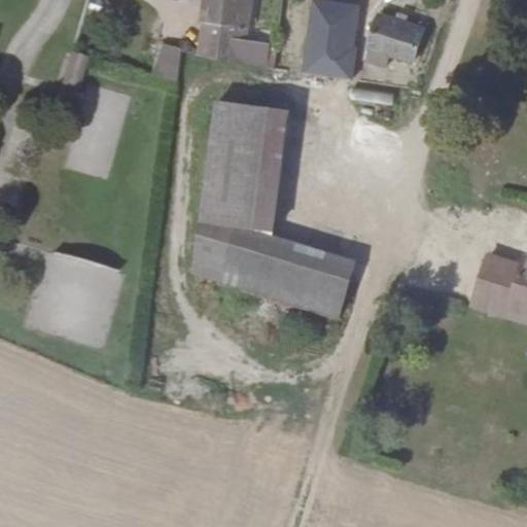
[(203,0),(198,50),(242,59),(249,0),(203,0)]
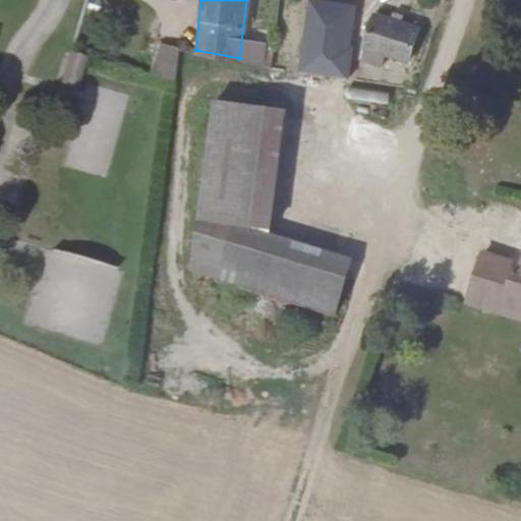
[(365,42),(367,42),(386,49),(410,56),(420,25),(375,10),(365,42)]
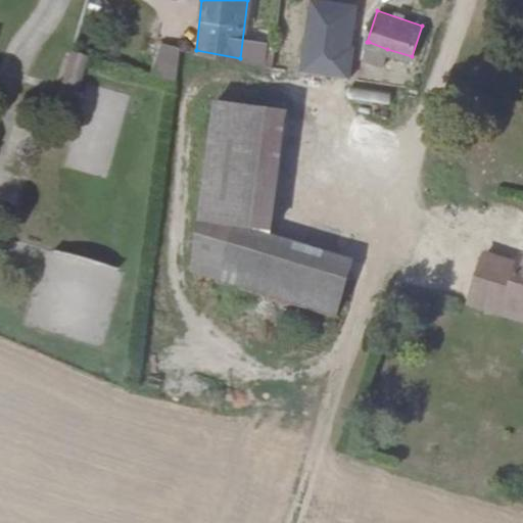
[(387,49),(369,42),(364,56),(382,62),(387,49)]
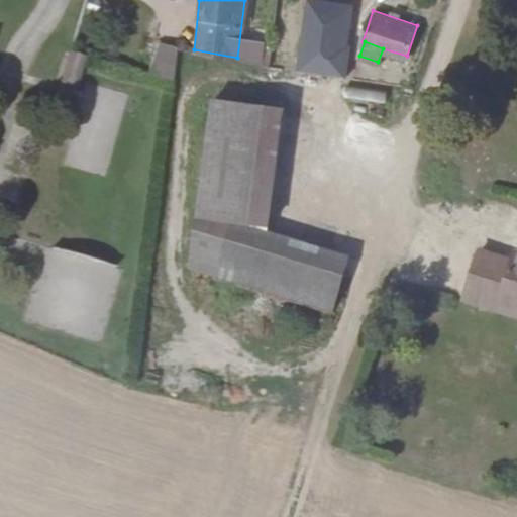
[(152,44),(144,76),(167,82),(175,49),(152,44)]
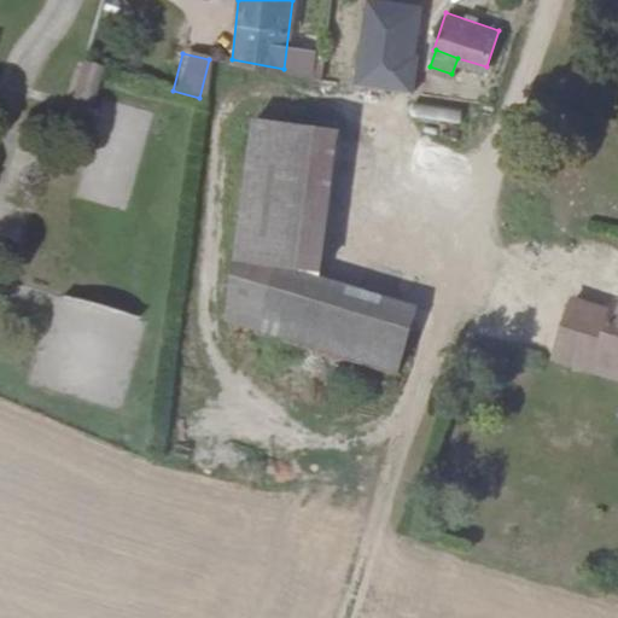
[(375,83),(404,87),(409,59),(382,54),(375,83)]
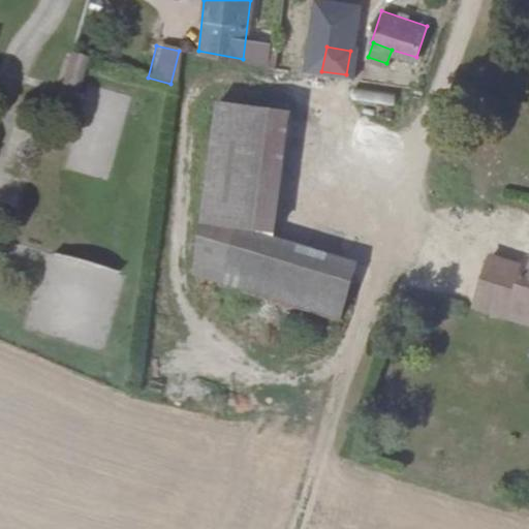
[(87,57),(72,53),(63,85),(79,89),(87,57)]
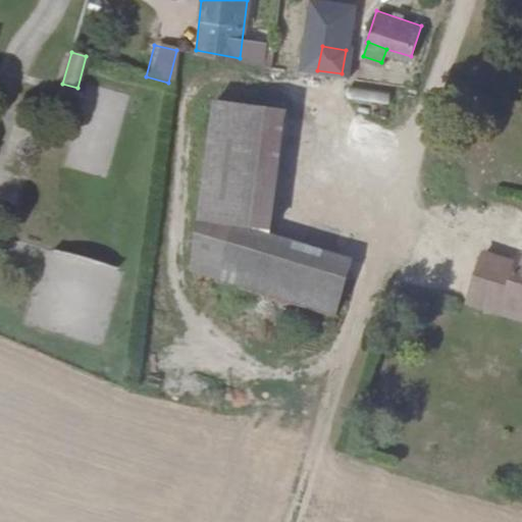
[(348,88),(347,100),(388,104),(389,92),(348,88)]
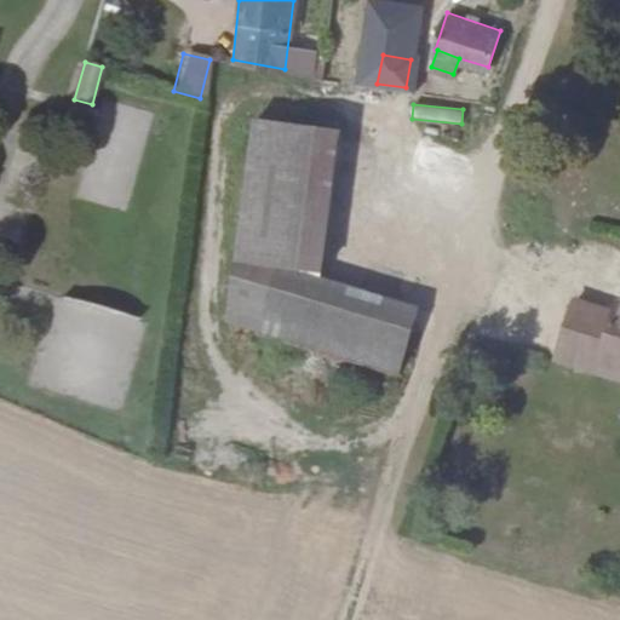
[(202,314),(258,331),(271,285),(277,264),(292,118),(227,109),(202,314)]
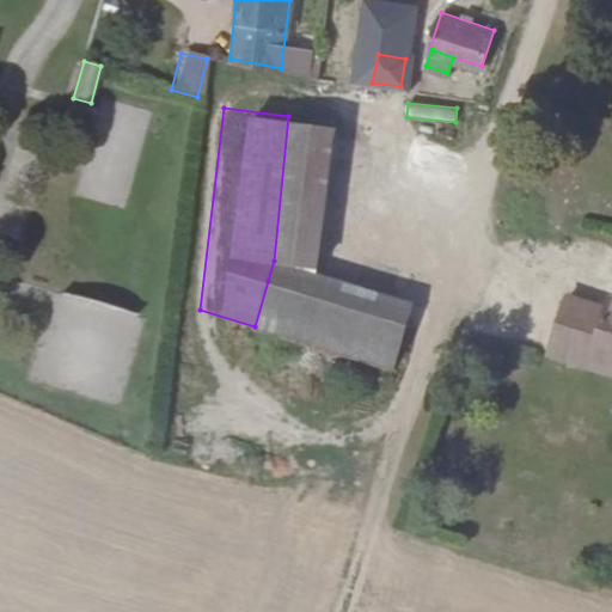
[(288,116),(274,261),(297,264),(314,118),(288,116)]
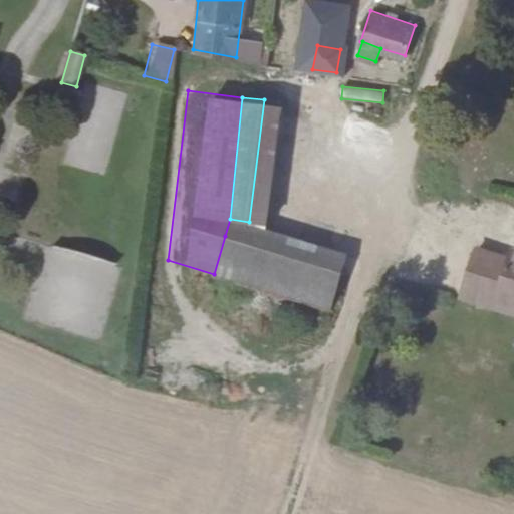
[(107,169),(107,153),(64,153),(63,169),(107,169)]
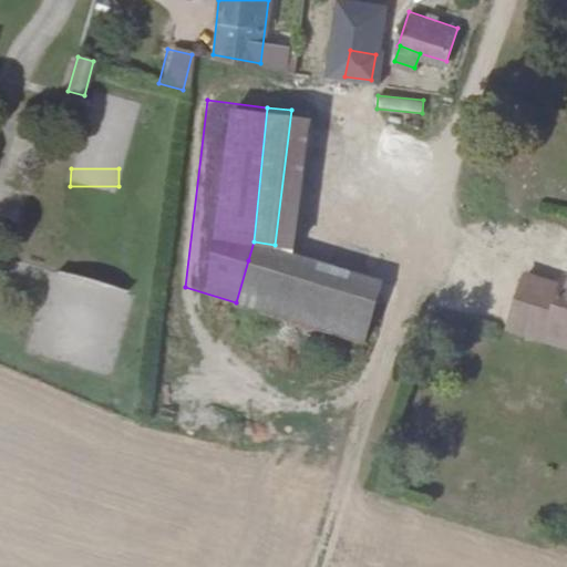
[(248,260),(377,297),(382,277),(254,241),(248,260)]
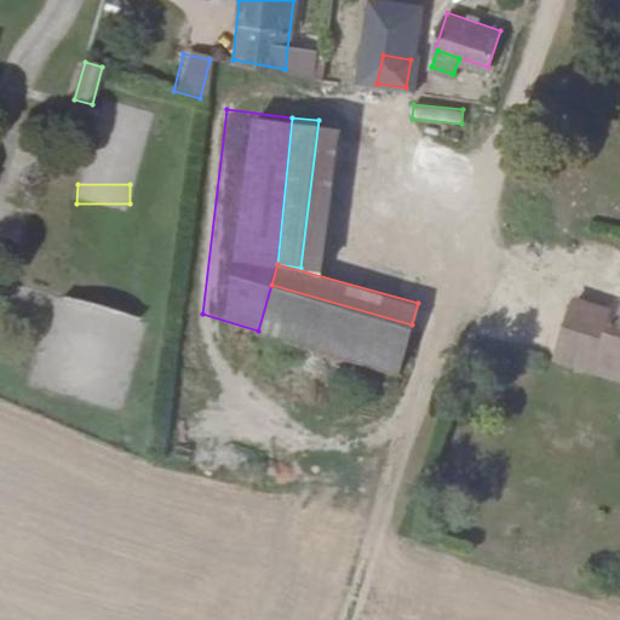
[(560,342),(602,356),(606,345),(619,349),(619,283),(619,287),(616,287),(613,294),(578,285),(560,342)]
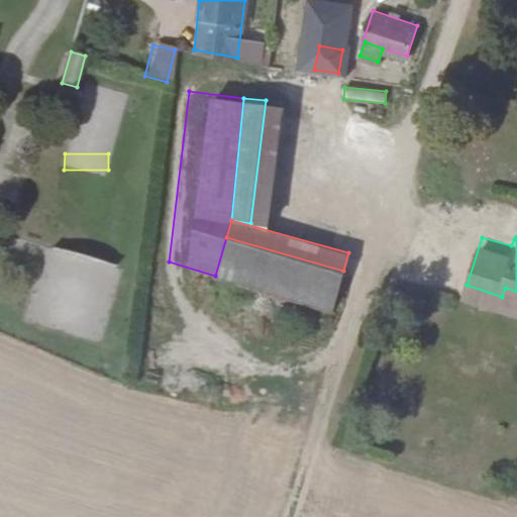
[(215,276),(333,309),(343,271),(226,237),(215,276)]
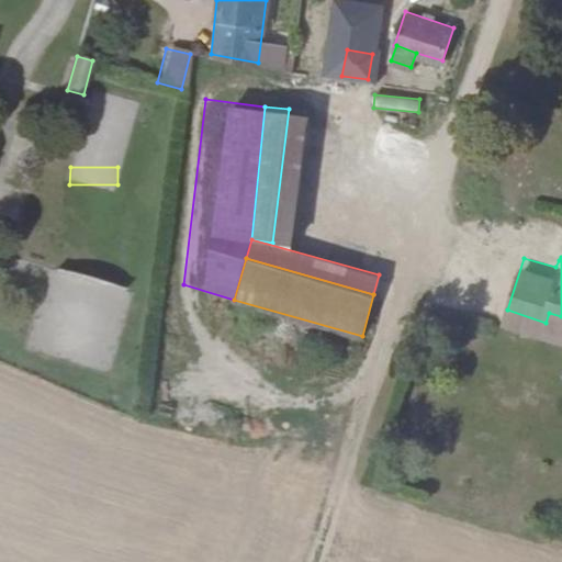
[(23,351),(111,373),(132,293),(44,270),(23,351)]
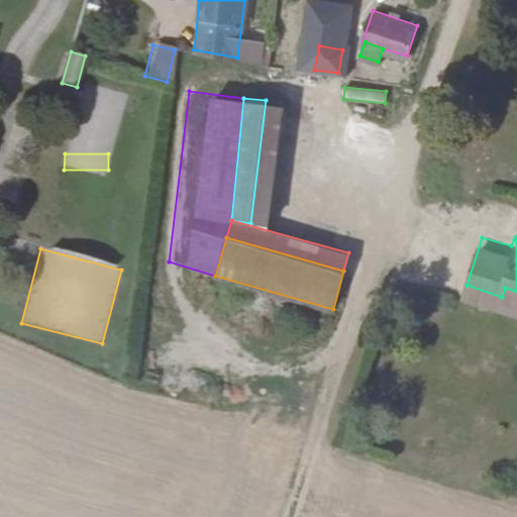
[(516,291),(505,288),(502,297),(516,302),(516,291)]
